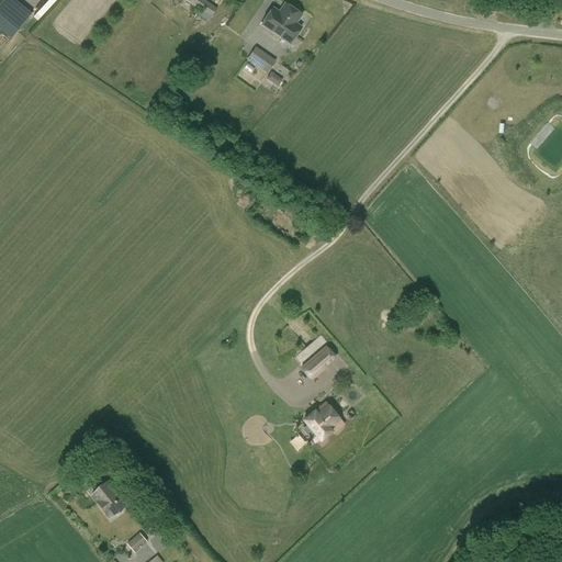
[(19,0),(4,0),(0,6),(0,12),(19,30),(34,13),(19,0)]
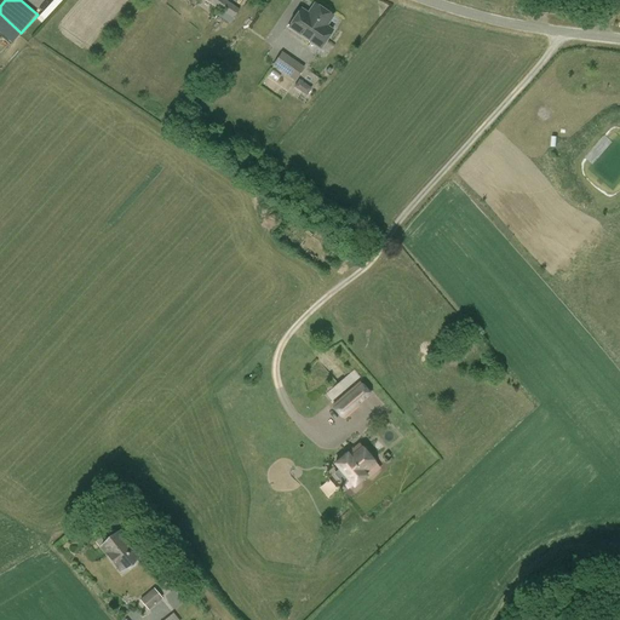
[(233,18),(239,9),(227,0),(207,0),(222,10),(233,18)]
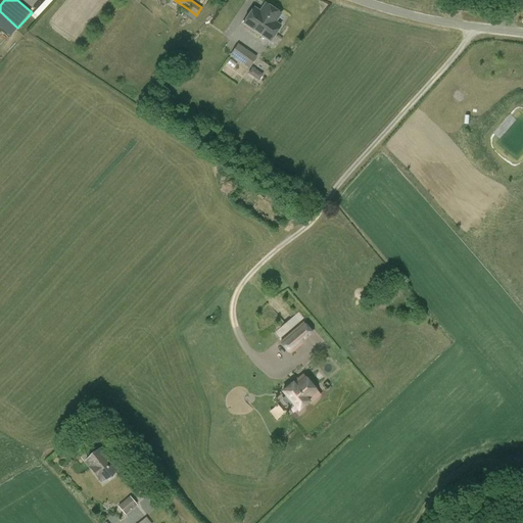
[(243,21),(270,40),(280,25),(275,21),(280,12),(265,2),(259,11),(253,7),(243,21)]
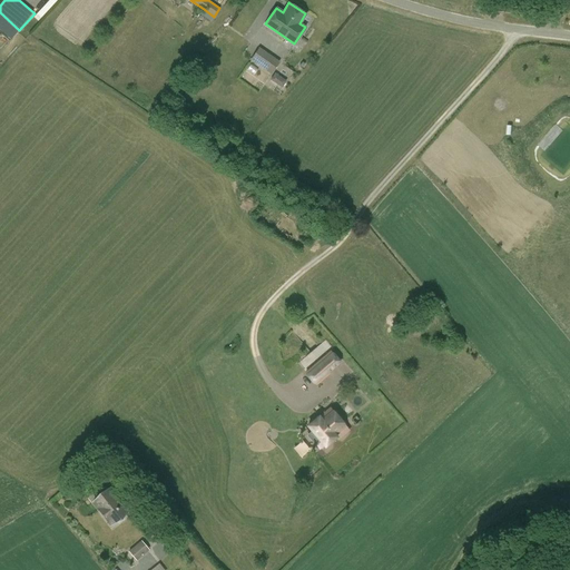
[(0,15),(0,30),(11,40),(17,32),(18,30),(0,15)]
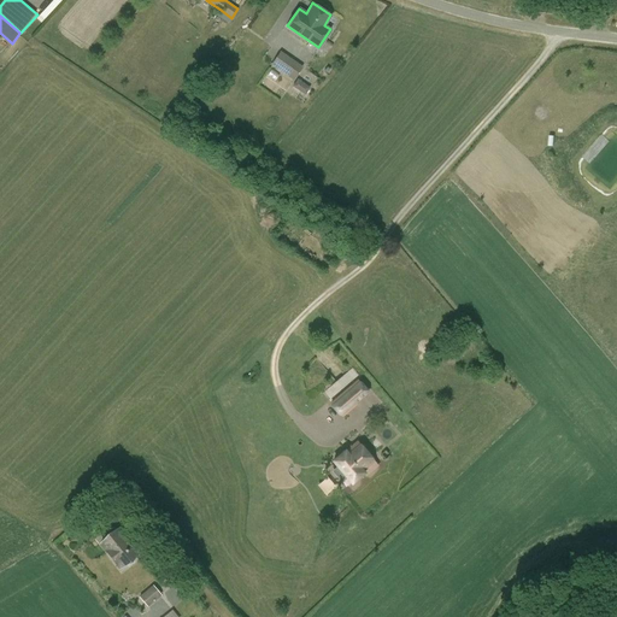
[(271,65),(293,80),(303,66),(280,51),(271,63),(271,65)]
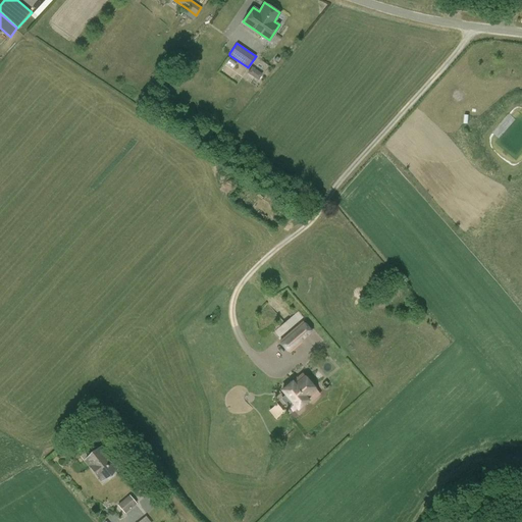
[(304,322),(280,343),(289,352),(312,331),(304,322)]
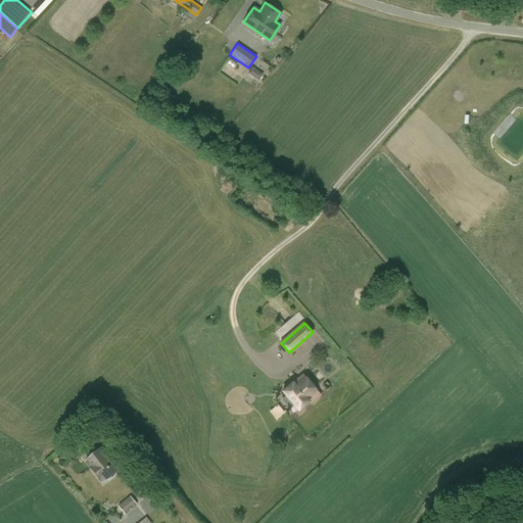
[(290,408),(294,405),(298,409),(318,392),(302,374),(283,391),(287,395),(282,399),(290,408)]
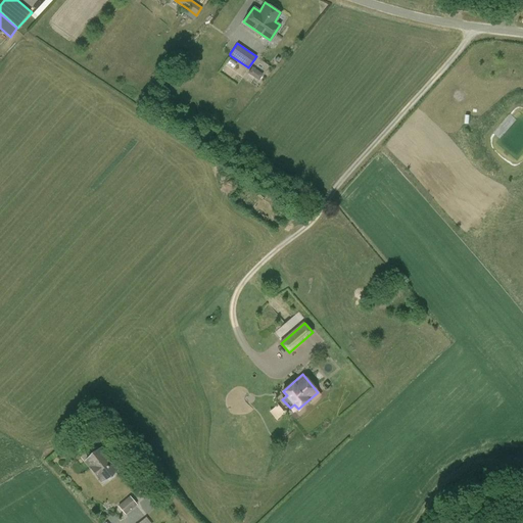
[(97,477),(101,483),(120,468),(114,462),(116,460),(111,455),(110,456),(102,445),(83,461),(90,469),(91,468),(98,477),(97,477)]
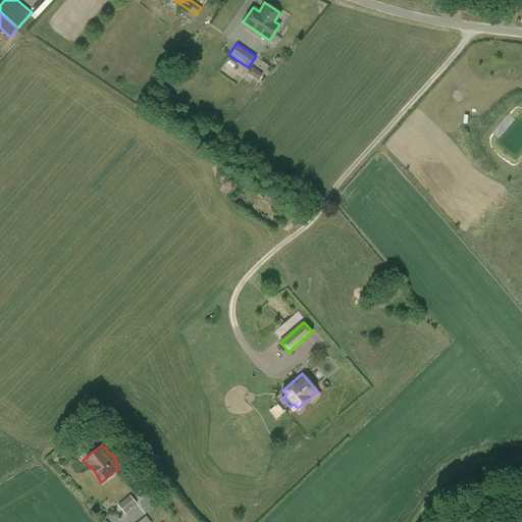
[(118,505),(124,513),(137,504),(129,494),(118,505)]
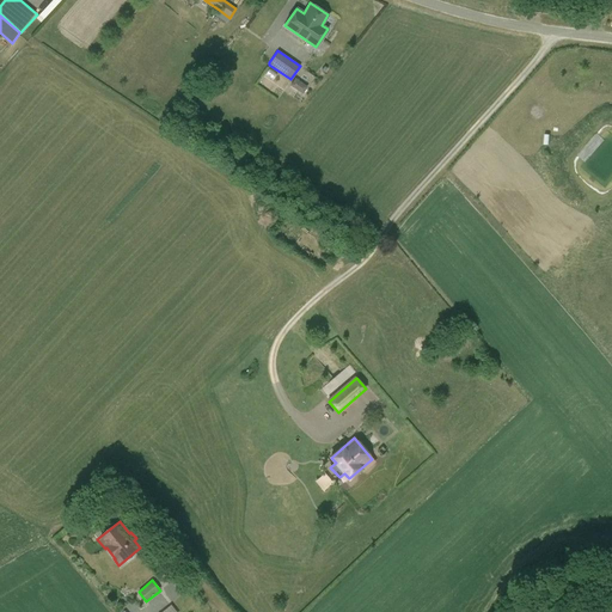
All buildings are outlined.
